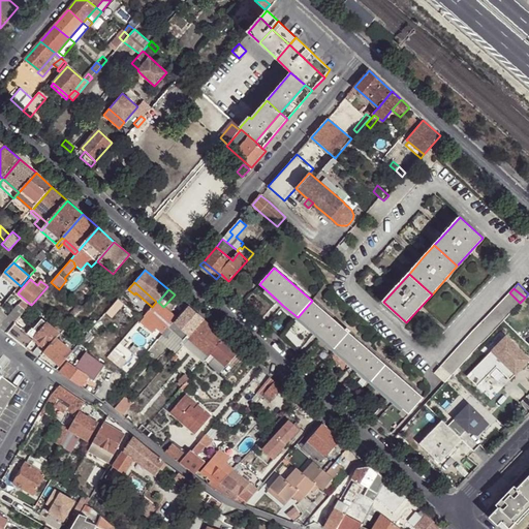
[(390,397),(372,381),(358,369),(352,365),(335,349),(319,336),(315,333),(298,317),(282,305),(278,301),(266,289),(263,291),(402,411),(403,408),(394,400),(390,397)]
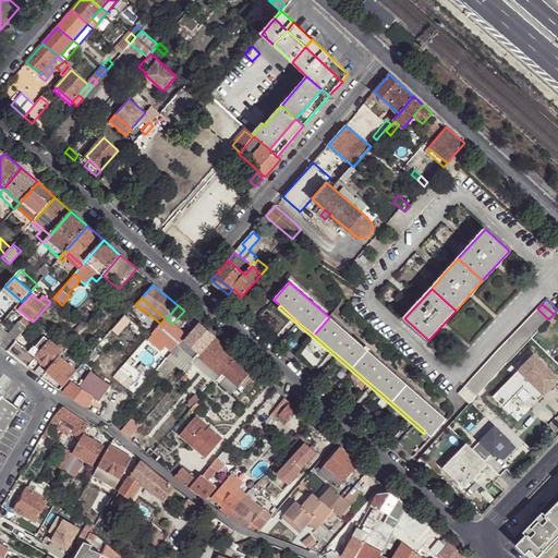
[(533,314),(544,324),(548,319),(537,308),(533,314)]
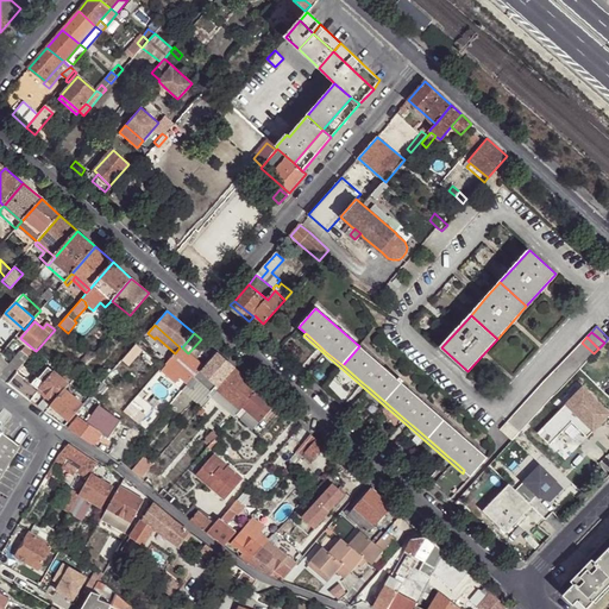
[(576,349),(589,359),(594,353),(582,343),(576,349)]
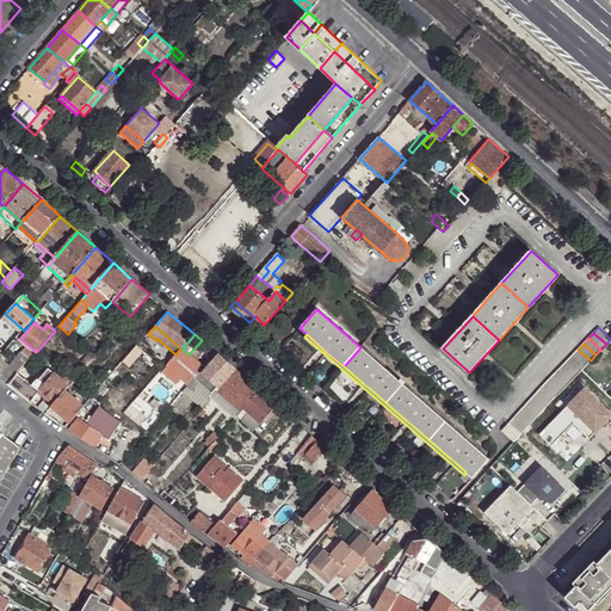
[(176,355),(161,371),(176,384),(181,378),(187,384),(203,366),(189,355),(183,349),(181,347),(180,349),(176,355)]
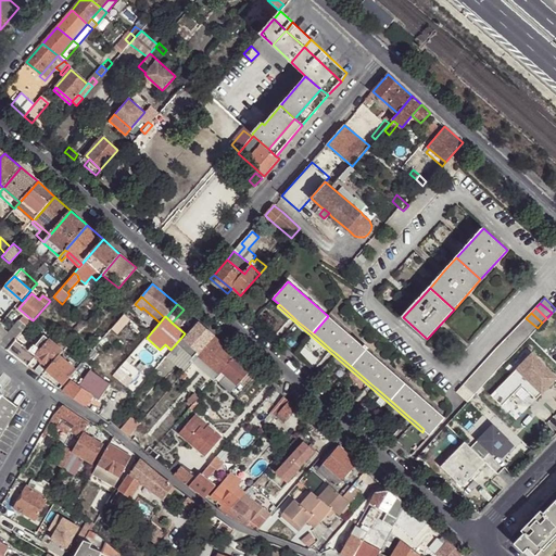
[(352,367),(368,350),(364,346),(328,316),(313,333),(331,350),(336,353),(352,367)]
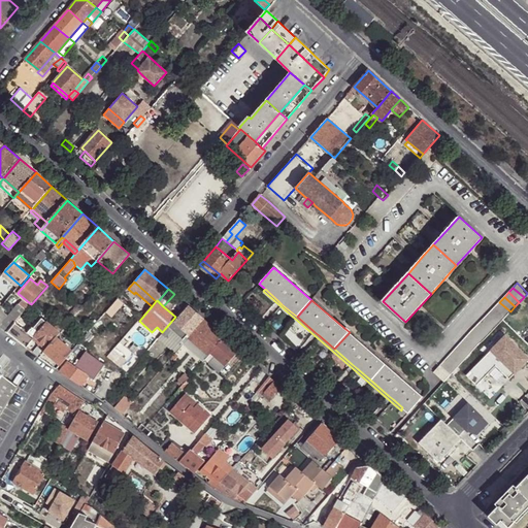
[(495,306),(505,317),(510,311),(499,302),(495,306)]
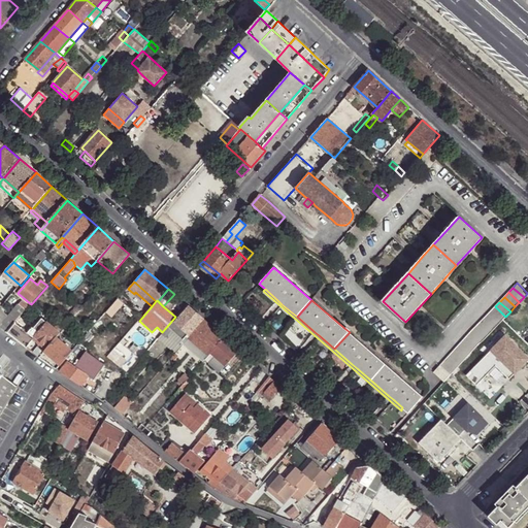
[(11,326),(14,323),(26,310),(19,305),(4,321),(11,326)]
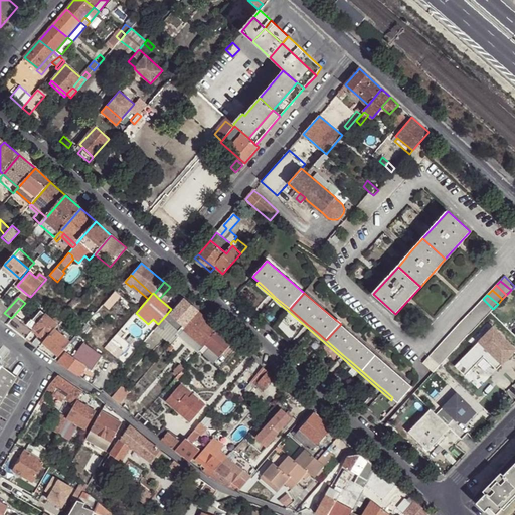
[(164,320),(179,332),(182,329),(197,311),(184,299),(171,314),(169,313),(164,320)]
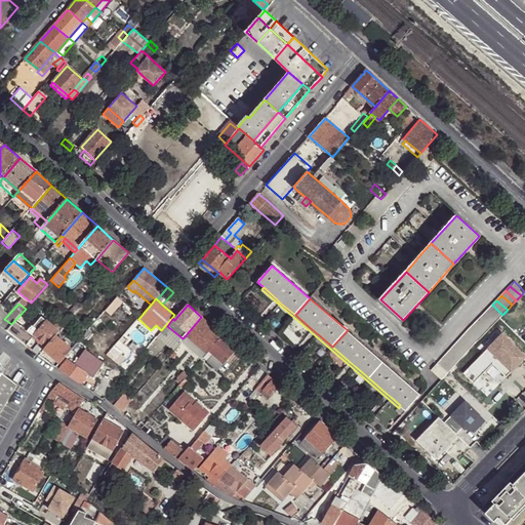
[(487,311),(497,320),(502,315),(492,305),(487,311)]
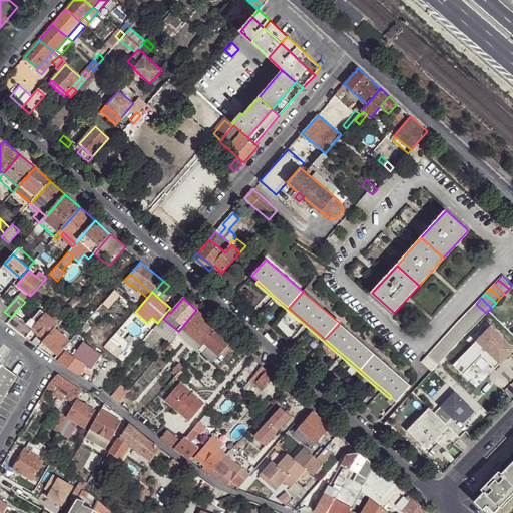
[(472,308),(482,318),(486,313),(476,304),(472,308)]
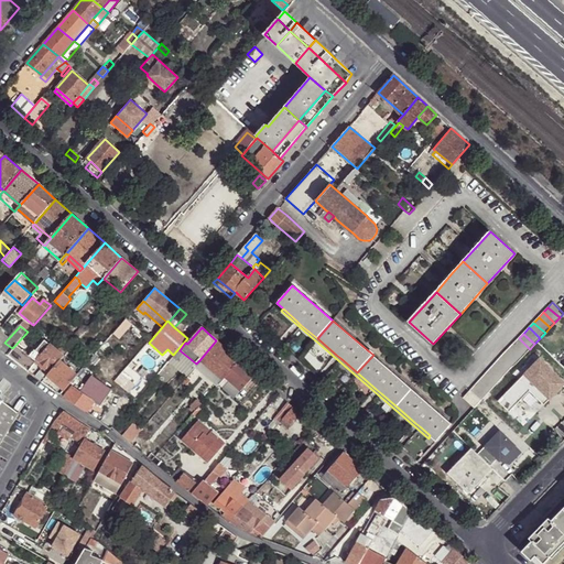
[(513,344),(525,355),(530,349),(519,338),(513,344)]
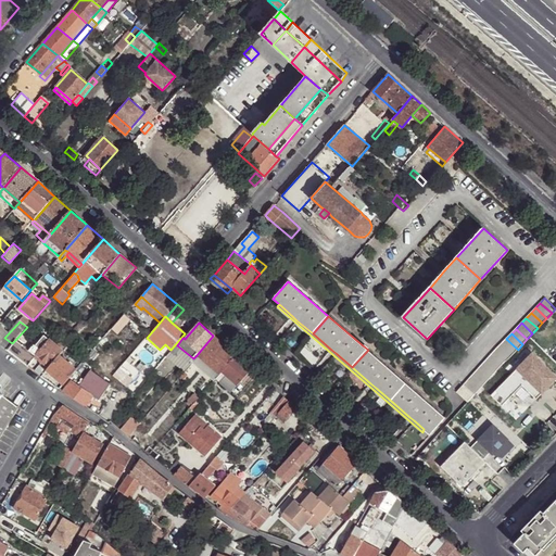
[(51,366),(60,356),(64,352),(62,350),(46,336),(33,351),(37,354),(45,361),(51,366)]
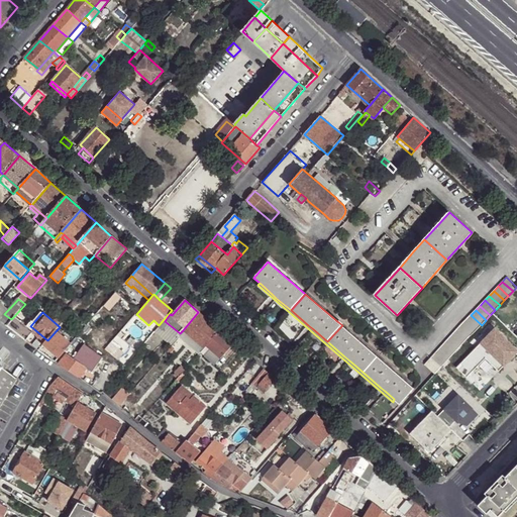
[(183,330),(185,332),(202,346),(204,348),(205,346),(219,330),(198,312),(183,330)]
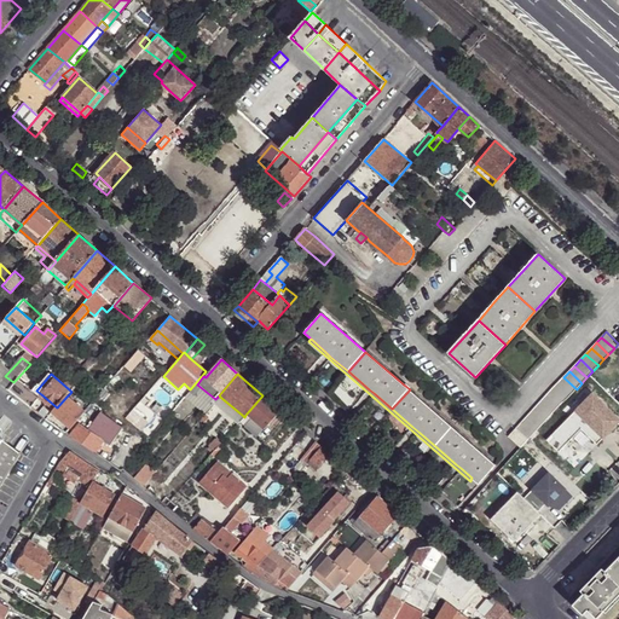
[(0,382),(0,385),(7,389),(13,382),(5,376),(0,382)]
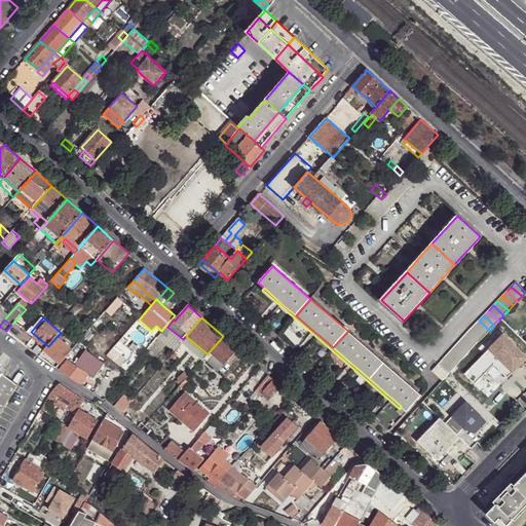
[(475,326),(485,335),(490,331),(479,321),(475,326)]
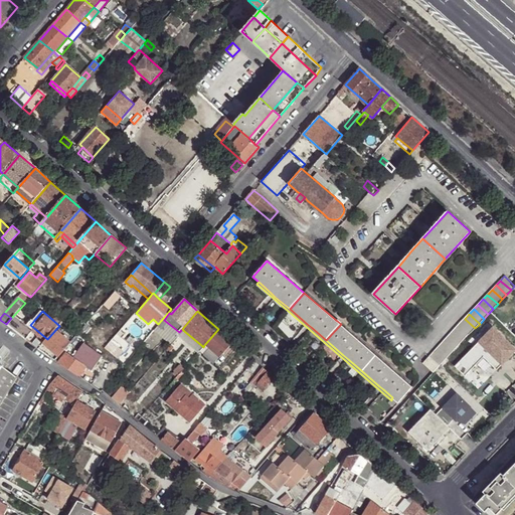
[(6,324),(25,339),(34,330),(14,315),(11,318),(6,324)]
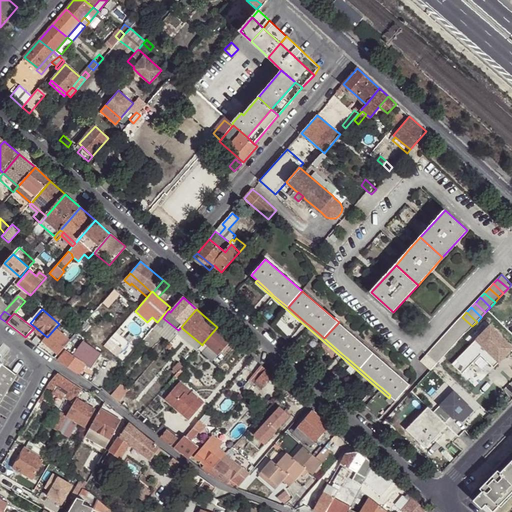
[(458,321),(468,331),(472,326),(462,317),(458,321)]
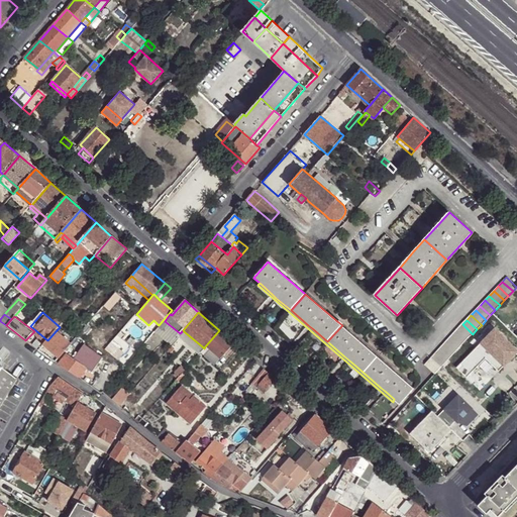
[(154,332),(172,346),(178,339),(180,337),(178,335),(180,333),(165,321),(154,332)]
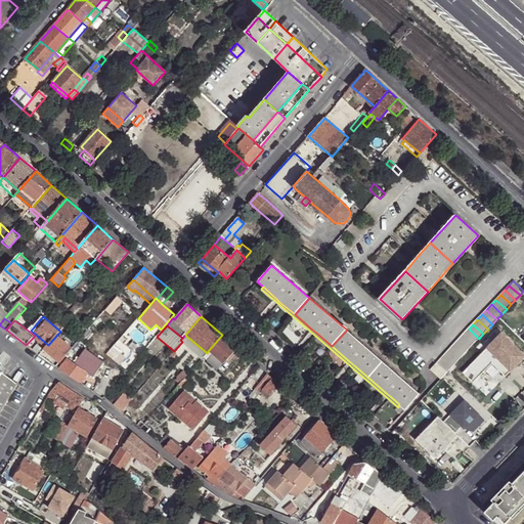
[(475,343),(477,341),(479,339),(469,329),(465,334),(475,343)]
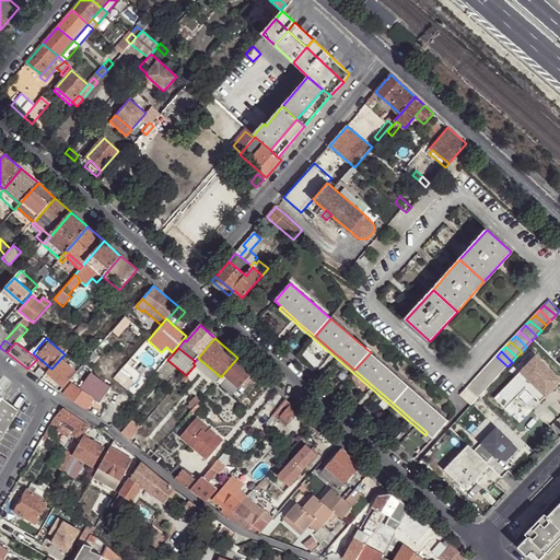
[(394,404),(409,386),(371,352),(354,370),(373,386),(378,391),(394,404)]
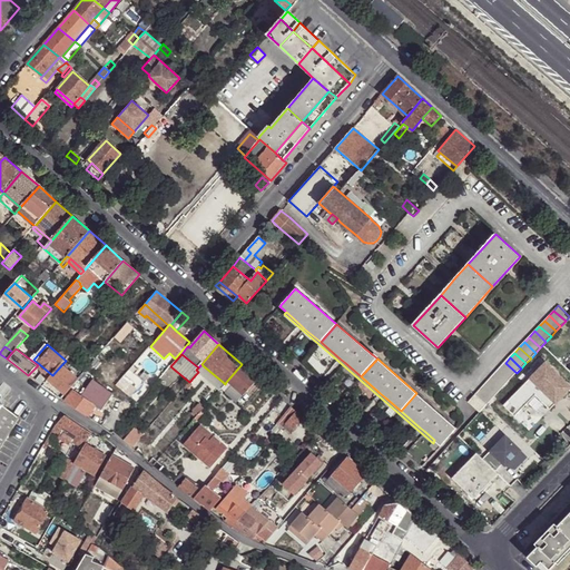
[(569,381),(547,359),(502,403),(513,414),(523,404),(538,419),(569,385),(569,381)]
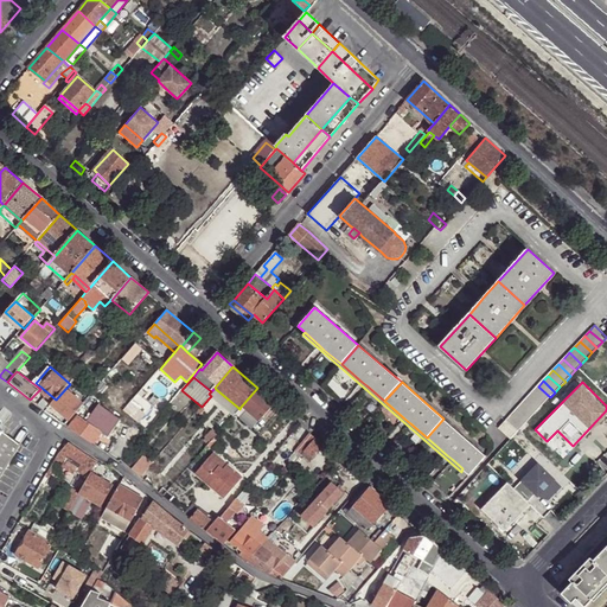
[(545,403),(550,397),(538,387),(532,391),(545,403)]
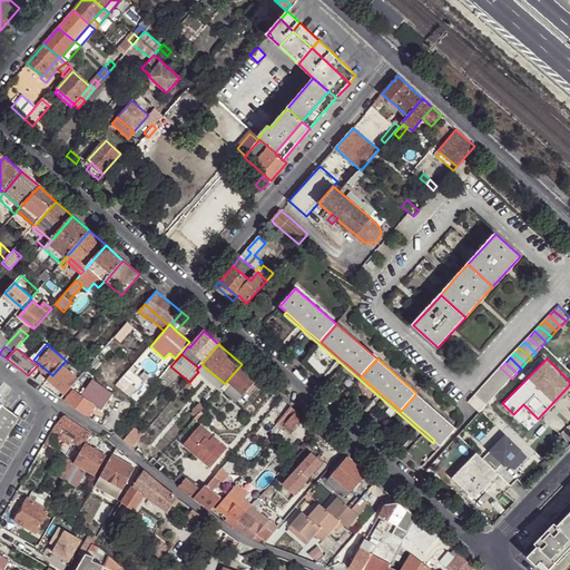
[(252,373),(242,364),(226,382),(231,386),(243,396),(258,379),(252,373)]
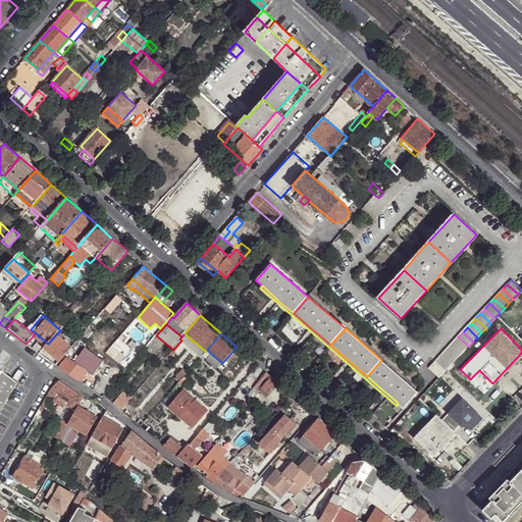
[(45,348),(59,361),(71,348),(56,334),(48,344),(46,346),(45,348)]
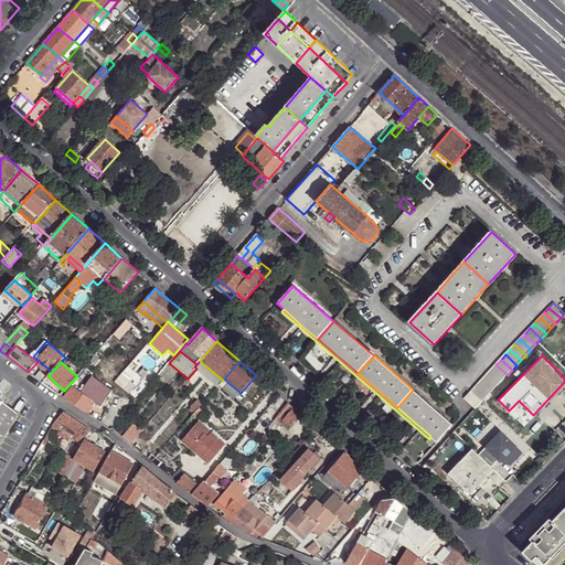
[(502,381),(508,375),(496,364),(491,370),(502,381)]
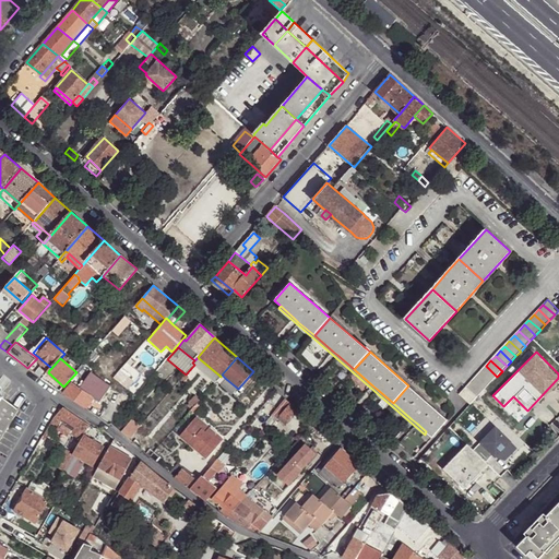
[(47,373),(48,372),(49,370),(51,368),(45,363),(40,368),(47,373)]
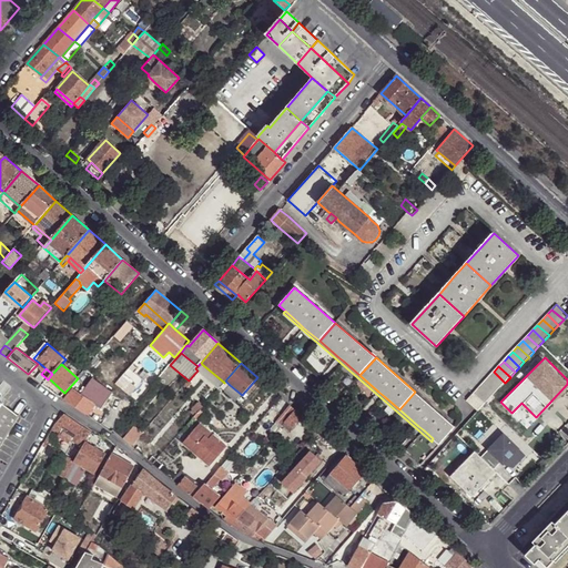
[(85,369),(78,378),(91,389),(99,382),(85,369)]
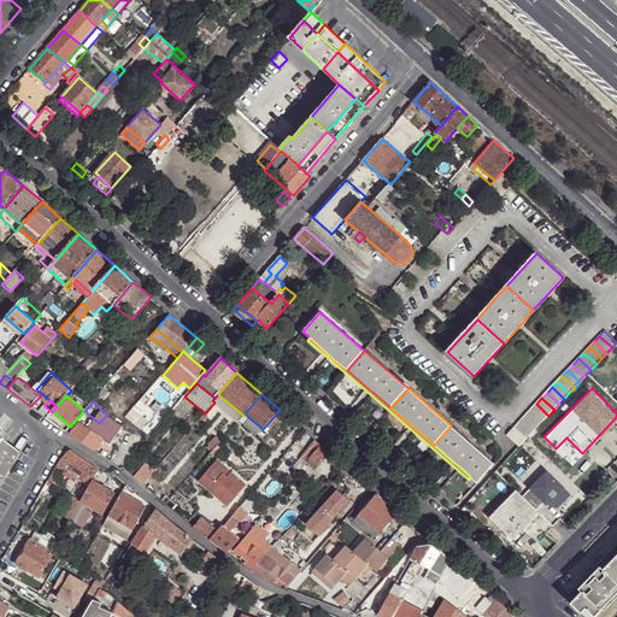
[(544,421),(548,416),(536,404),(532,410),(544,421)]
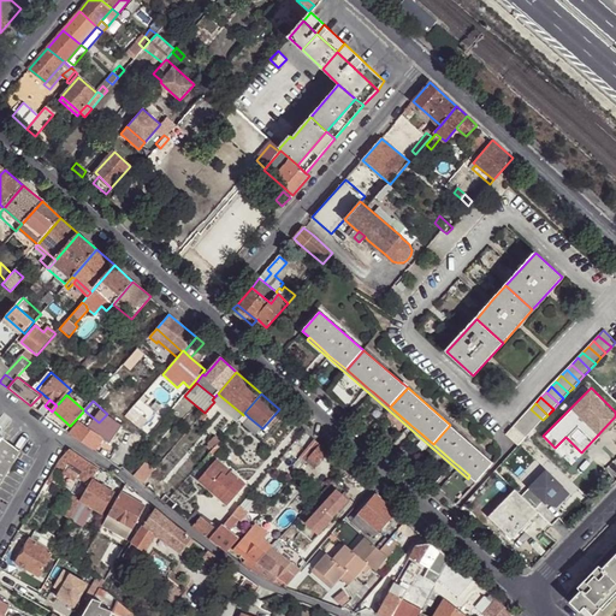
[(212,404),(205,413),(209,416),(217,408),(212,404)]
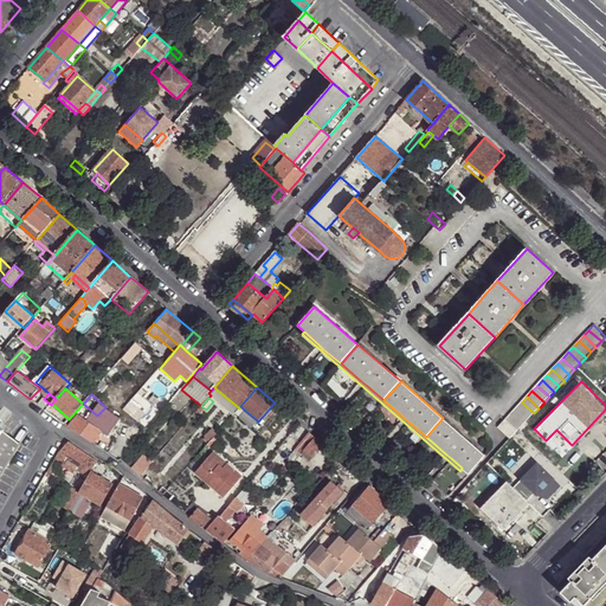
[(529,419),(534,413),(522,403),(516,408),(529,419)]
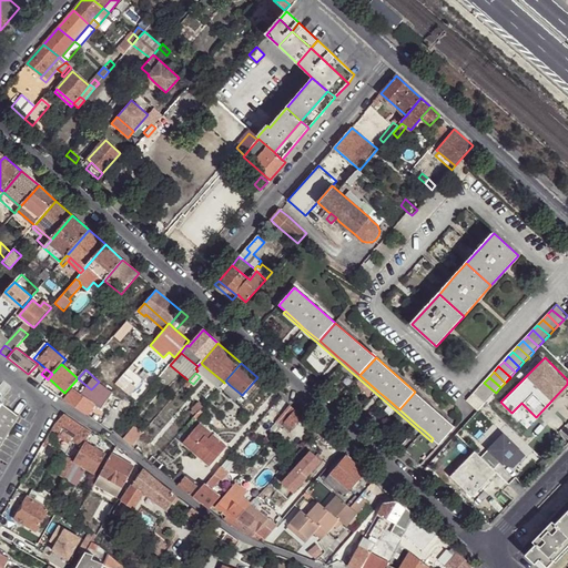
[(230,385),(225,381),(224,383),(220,387),(224,392),(230,385)]
